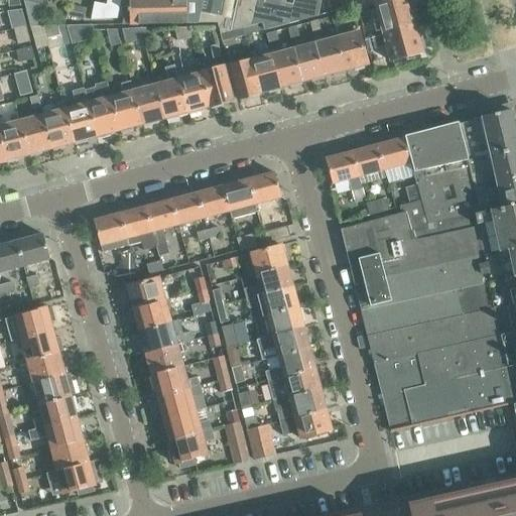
[(41,5),(22,0),(29,25),(36,25),(37,21),(41,5)]
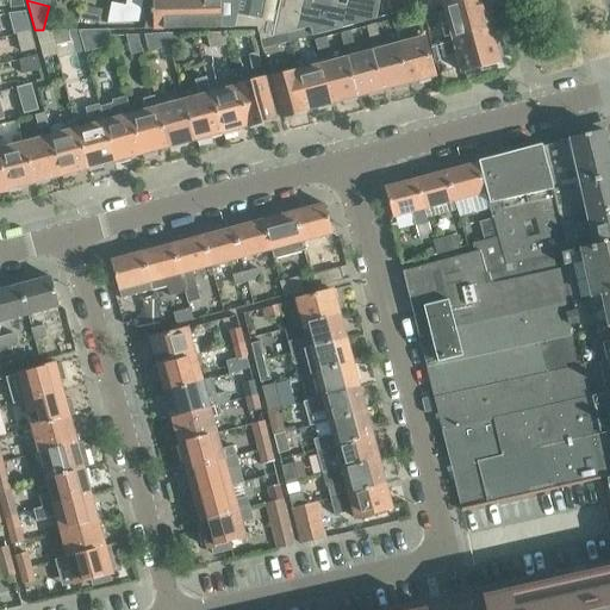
[(149,0),(143,29),(235,27),(240,0),(149,0)]
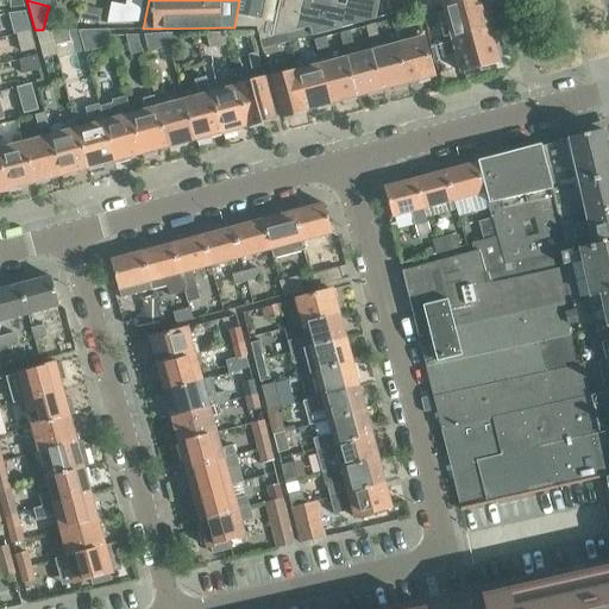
[(256,29),(258,39),(272,36),(280,0),(239,0),(234,27),(256,29)]
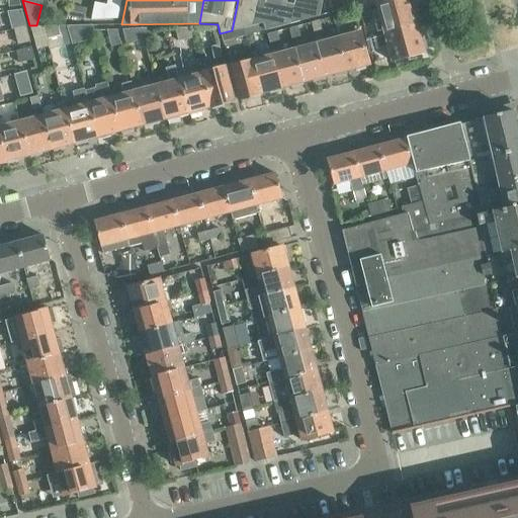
[(238,0),(232,30),(243,28),(261,23),(265,29),(319,15),(321,0),(238,0)]
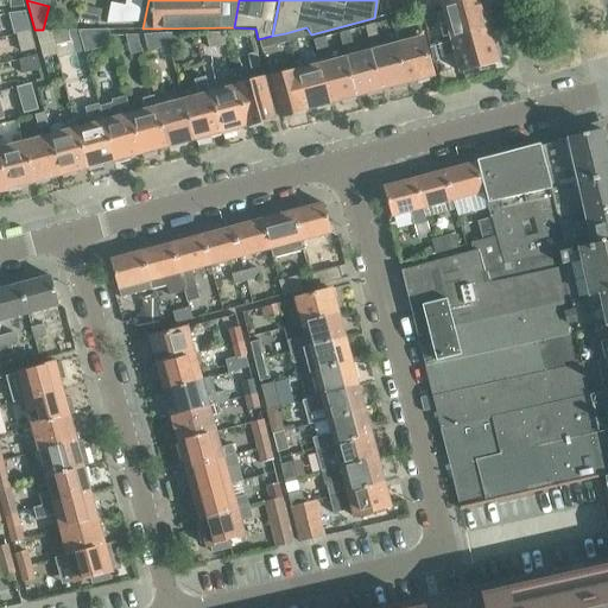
[(467,0),(442,7),(450,37),(489,27),(488,25),(492,25),(488,12),(485,13),(481,0),(467,0)]
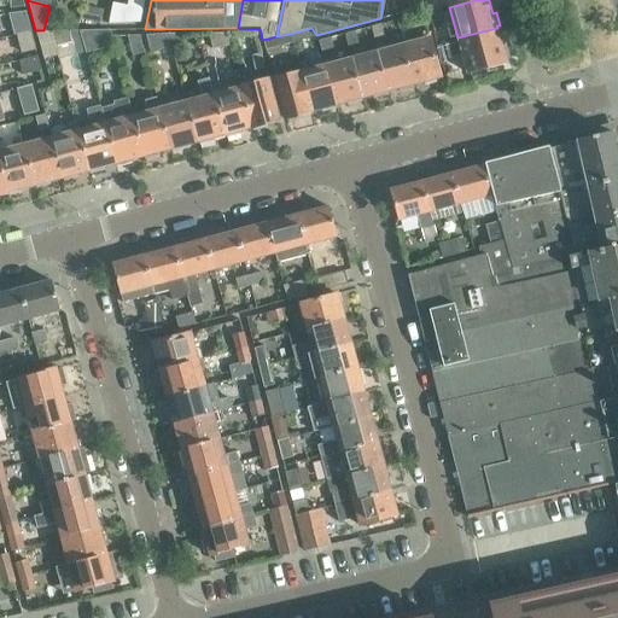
[(143,9),(127,5),(114,3),(110,23),(140,22),(143,9)]
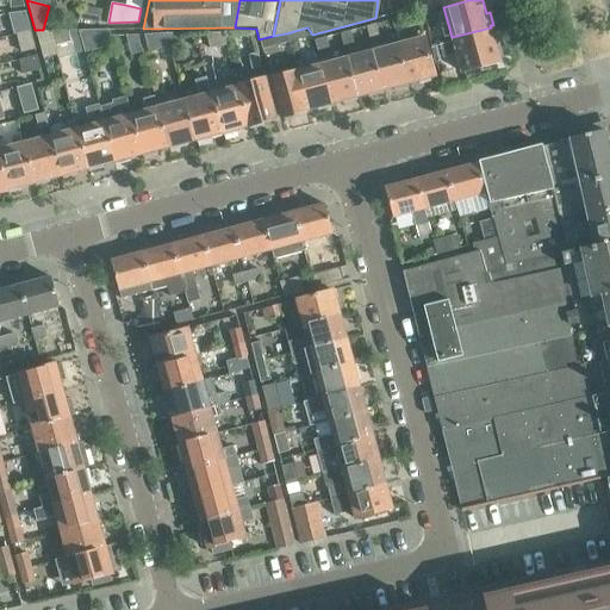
[(103,10),(80,5),(78,19),(100,23),(103,10)]
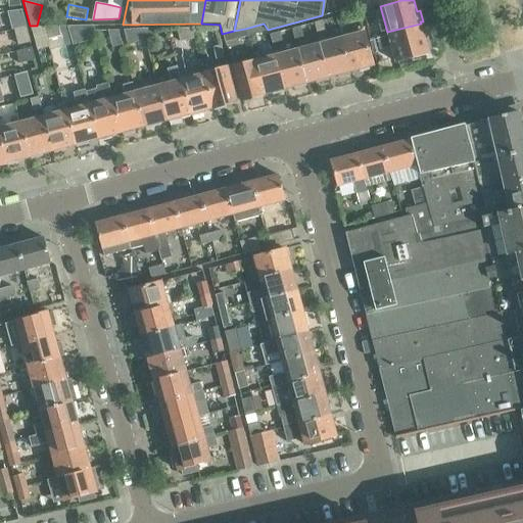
[(362,10),(364,18),(376,15),(374,6),(362,10)]
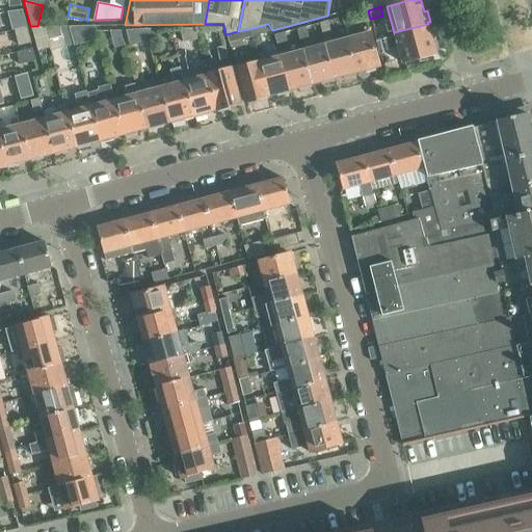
[(25,22),(22,9),(9,10),(12,25),(25,22)]
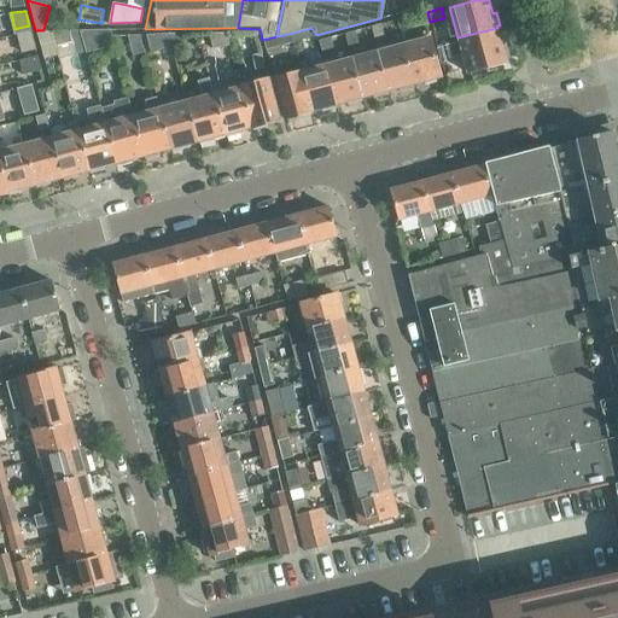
[(409,16),(396,19),(398,29),(412,25),(409,16)]
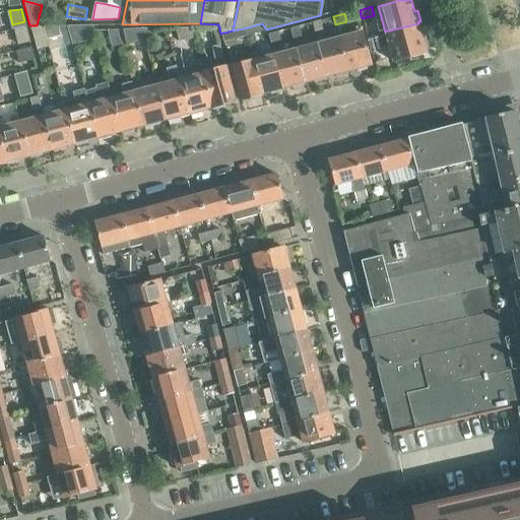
[(312,22),(317,43),(327,76),(336,74),(336,76),(347,73),(346,71),(348,71),(339,37),(326,41),(320,19),(312,22)]
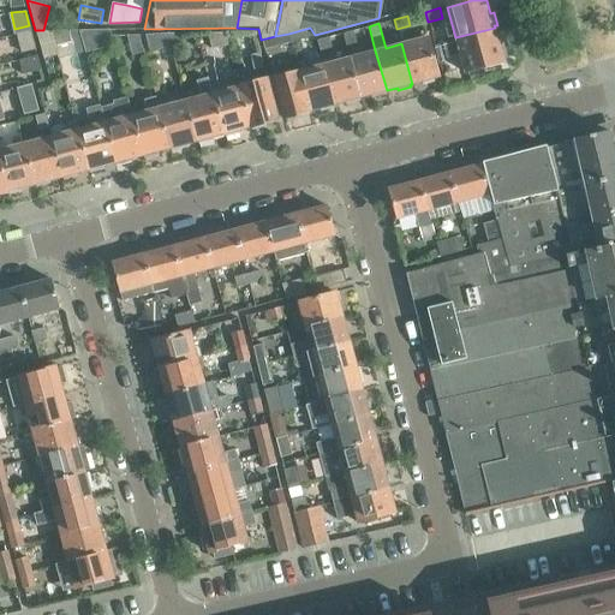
[(288,34),(291,42),(315,35),(310,28),(288,34)]
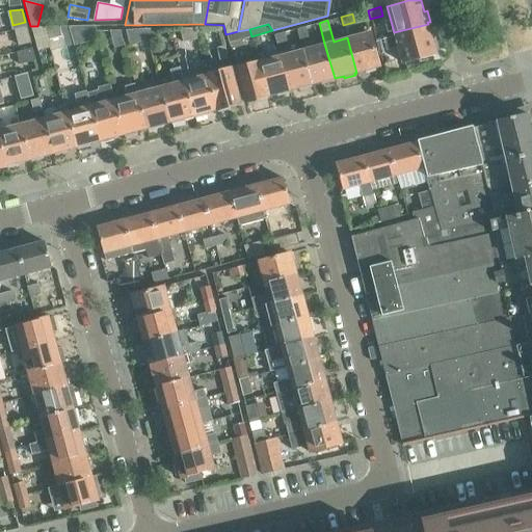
[(428,24),(394,32),(402,63),(435,54),(434,50),(436,50),(434,38),(431,38),(428,24)]
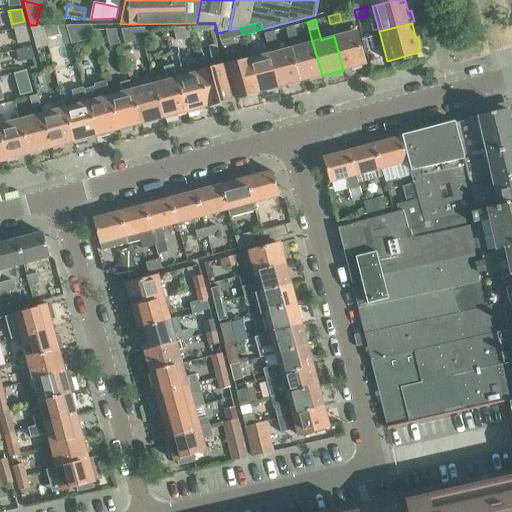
[(13,28),(17,44),(29,41),(25,25),(13,28)]
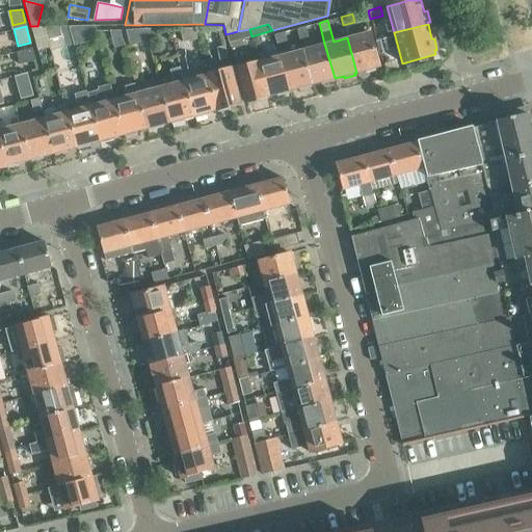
[(50,51),(73,45),(68,26),(44,26),(48,41),(50,51)]
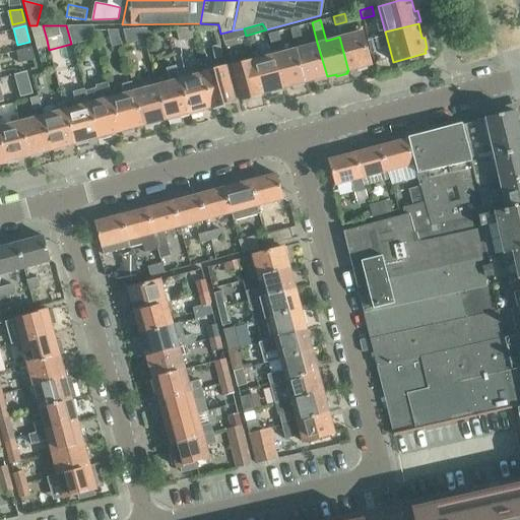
[(66,25),(71,44),(72,45),(88,40),(88,39),(95,37),(93,29),(94,29),(93,25),(66,25)]
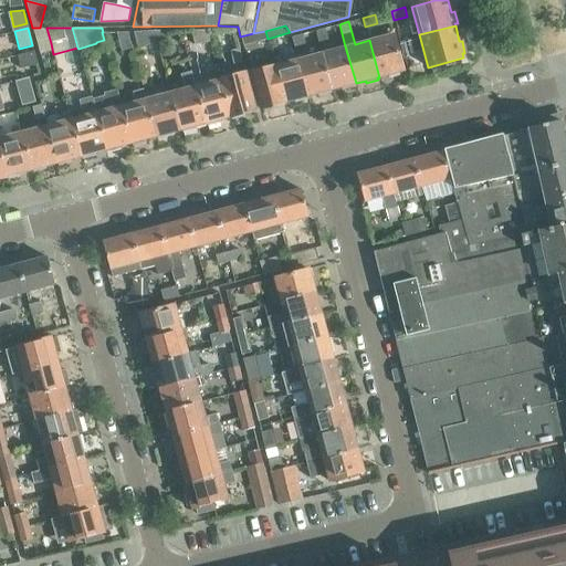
[(325,28),(315,30),(320,43),(328,41),(325,28)]
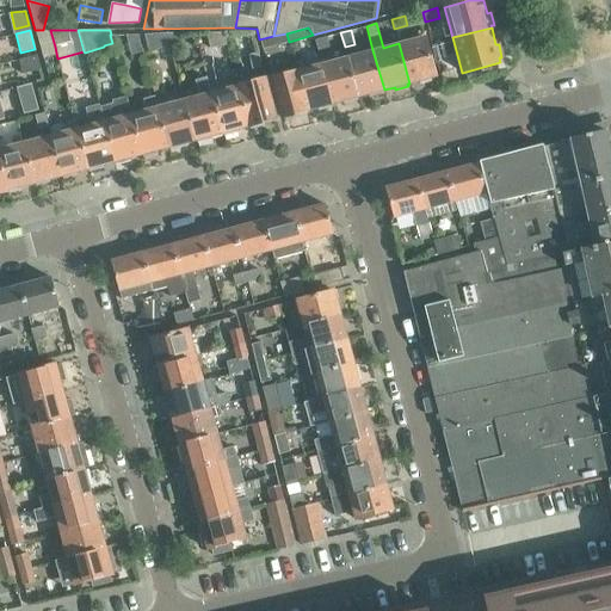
[(179,31),(167,32),(171,45),(183,42),(179,31)]
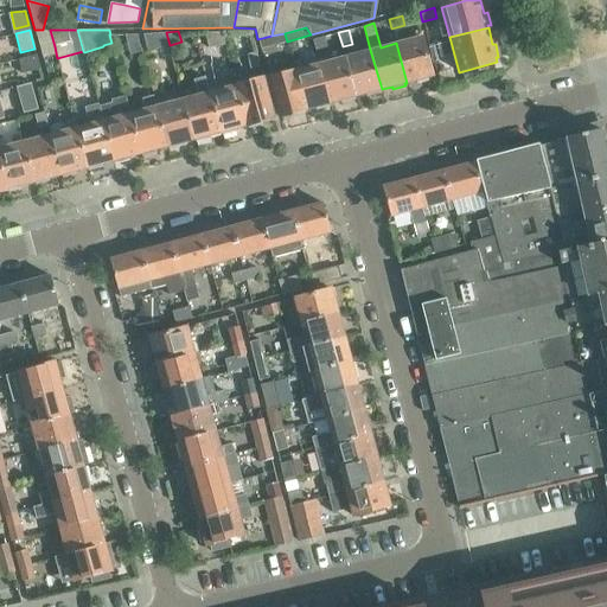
[(166,32),(144,34),(148,51),(170,45),(166,32)]
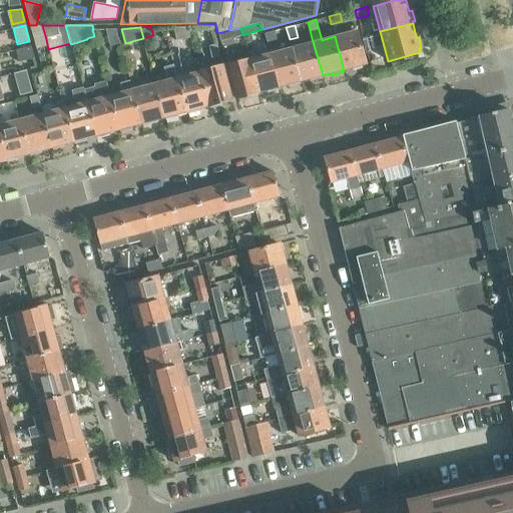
[(187,27),(173,28),(176,41),(190,37),(187,27)]
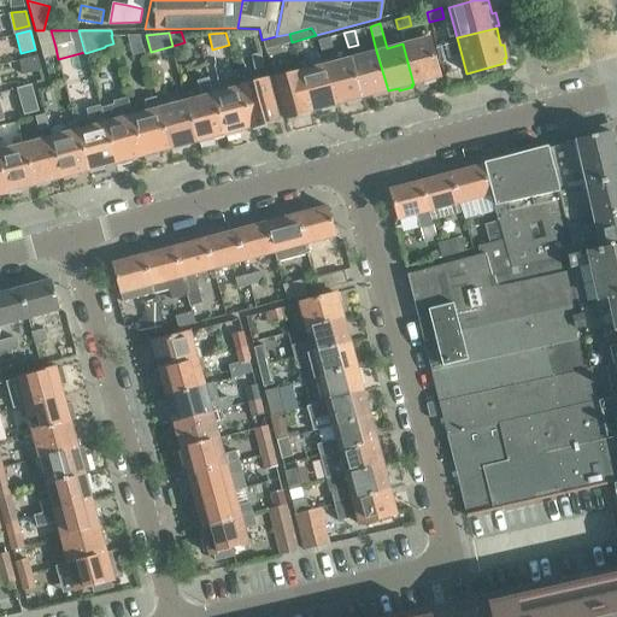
[(292,42),(289,34),(276,36),(262,40),(265,51),(292,42)]
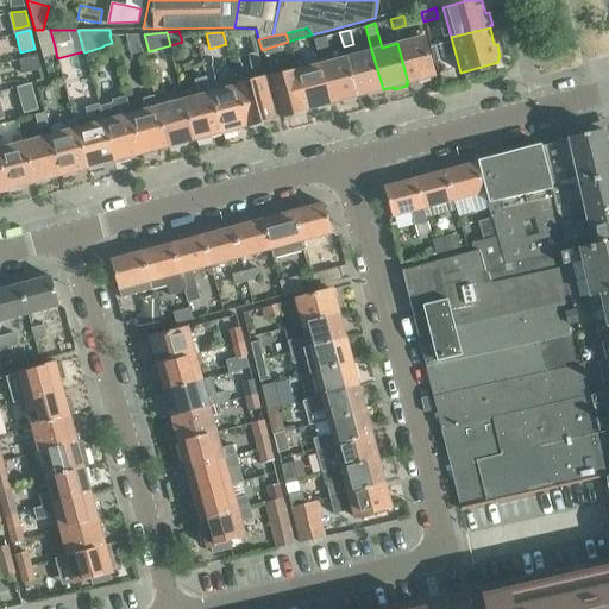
[(143,51),(138,35),(125,35),(130,55),(143,51)]
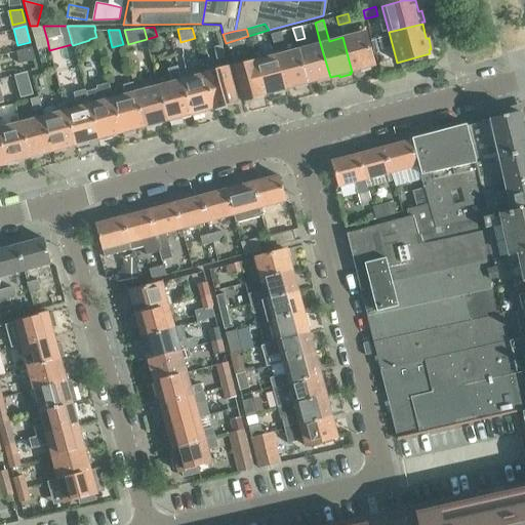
[(280,32),(271,34),(273,43),(283,40),(280,32)]
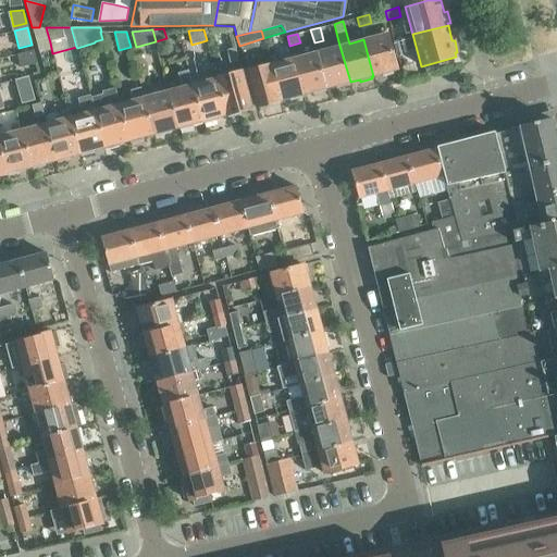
[(386,34),(363,39),(373,76),(382,73),(383,76),(395,73),(394,70),(397,70),(386,34)]
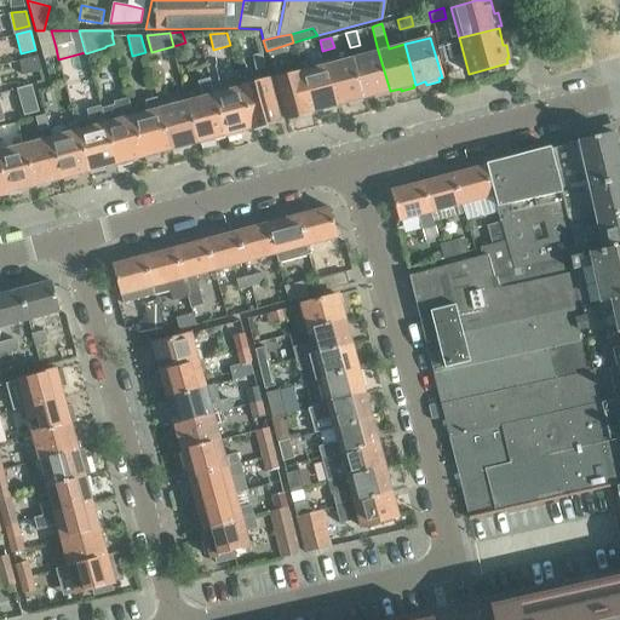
[(437,45),(441,59),(452,57),(447,42),(437,45)]
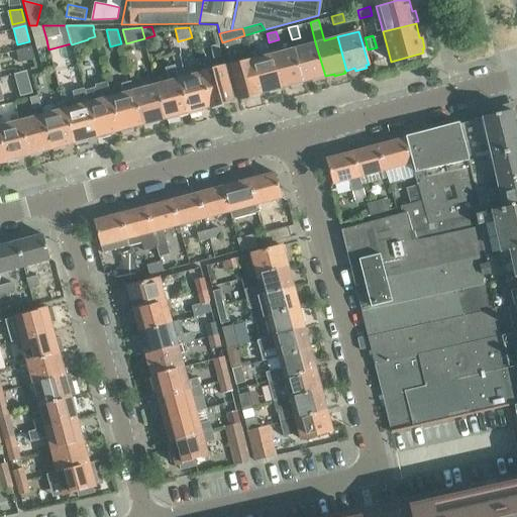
[(209,42),(213,59),(221,57),(217,40),(209,42)]
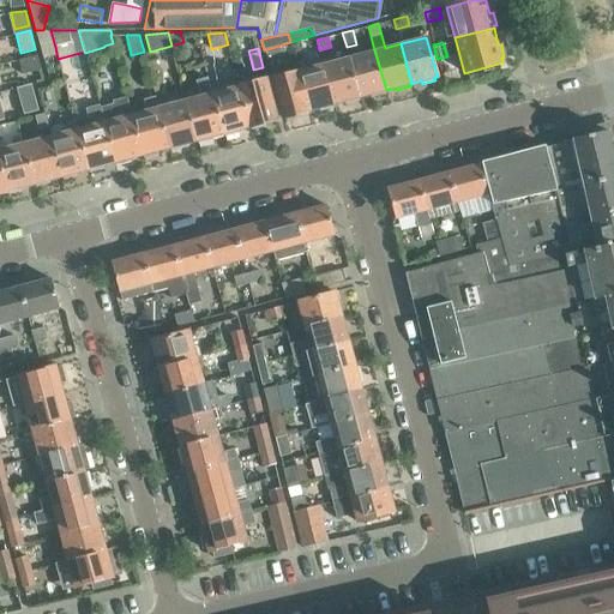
[(374,50),(349,58),(360,97),(371,95),(372,97),(385,94),(384,91),(386,90),(374,50)]
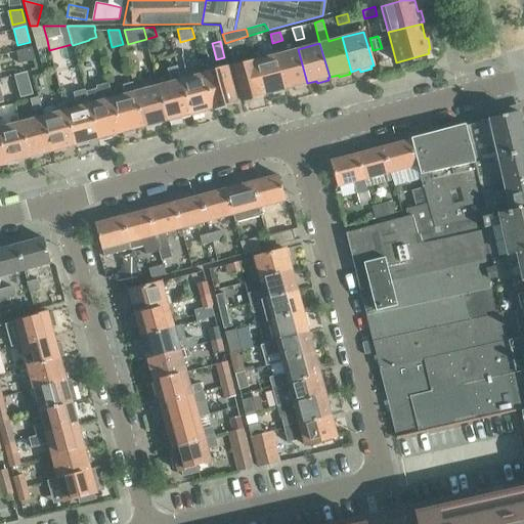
[(32,49),(16,52),(19,64),(35,61),(32,49)]
